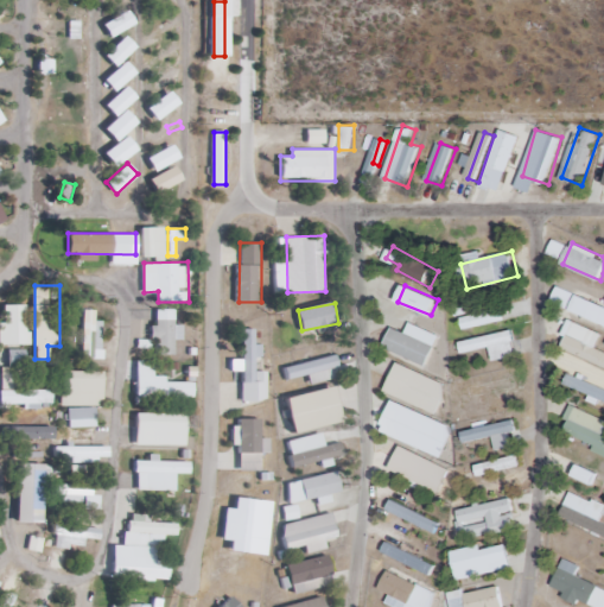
[(2,304),(2,345),(29,345),(29,304),(2,304)]
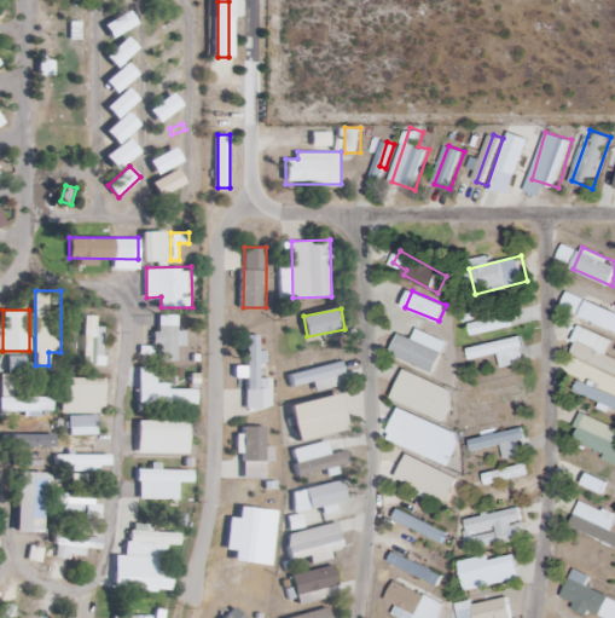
[(179,361),(179,344),(181,344),(180,313),(160,315),(161,361),(179,361)]
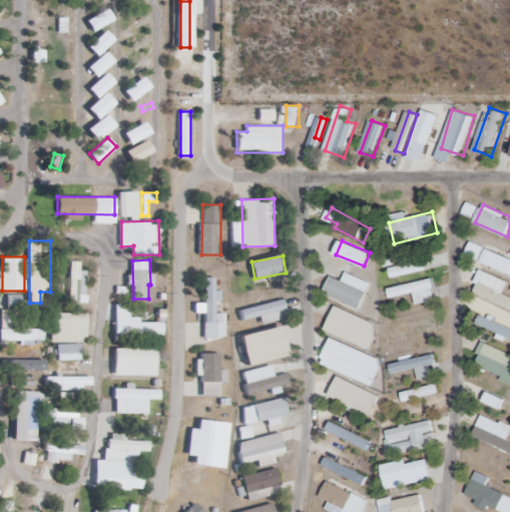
[(427,271),(426,261),(401,264),(403,274),(427,271)]
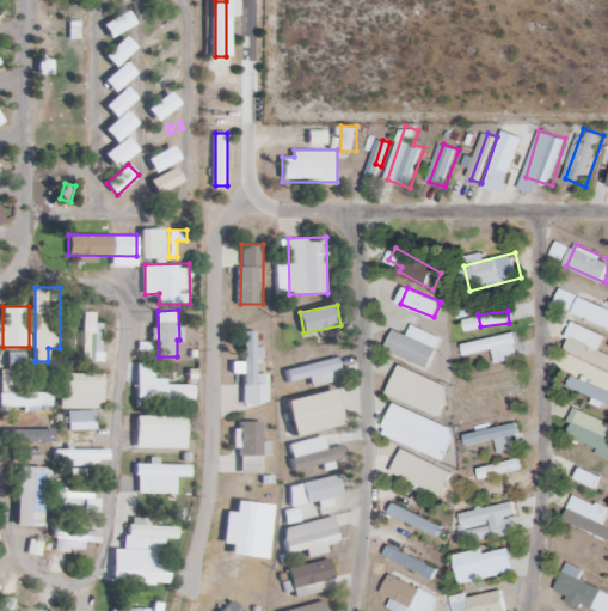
[(84,353),(91,353),(91,340),(103,340),(103,313),(84,313),(84,353)]
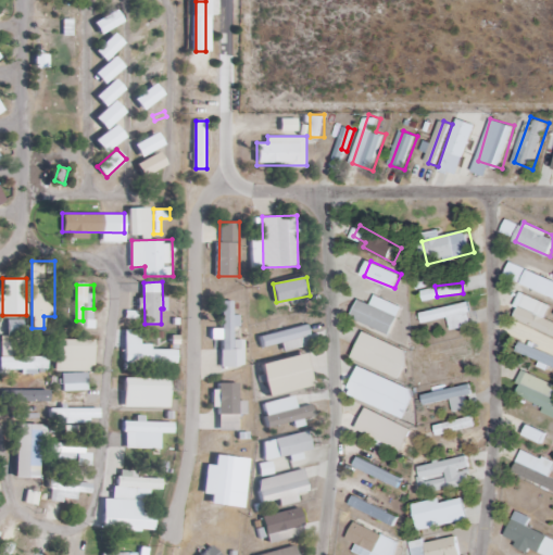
[(552,320),(548,318),(552,307),(552,304),(527,293),(517,317),(552,332),(552,320)]
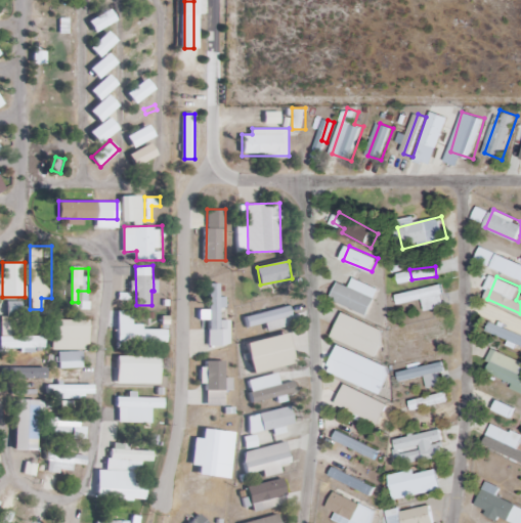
[(352,287),(341,281),(333,299),(370,315),(381,289),(356,277),(352,287)]
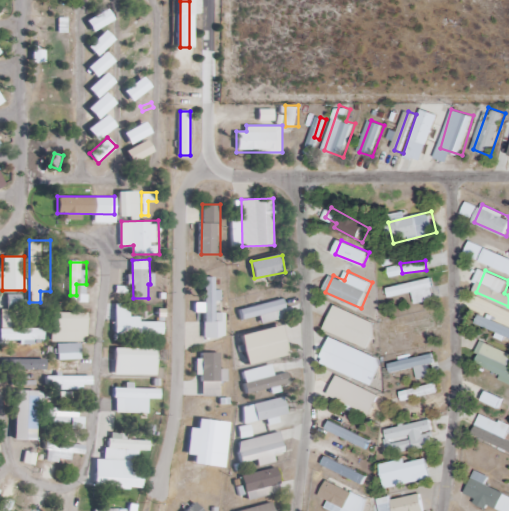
[(216,320),(216,299),(221,299),(221,290),(216,290),(216,277),(206,277),(206,338),(226,338),(225,320),(216,320)]
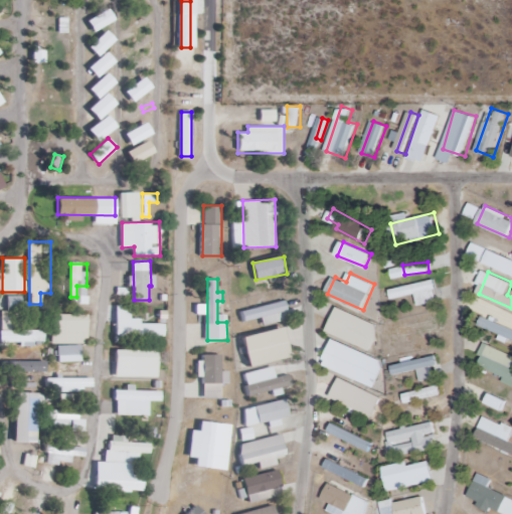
[(391,289),(394,299),(417,294),(419,305),(440,301),(436,280),(391,289)]
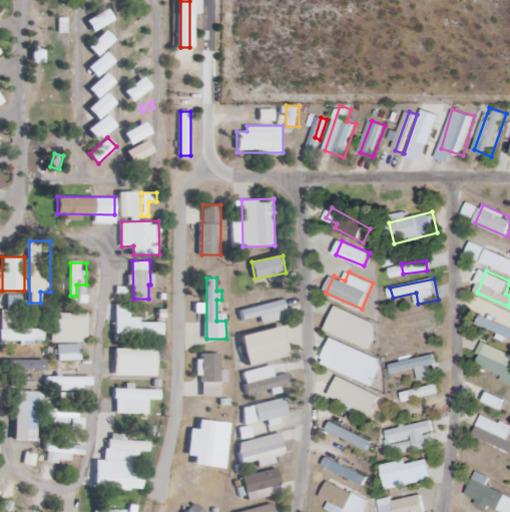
[(3,294),(3,305),(0,304),(0,308),(22,309),(22,295),(3,294)]
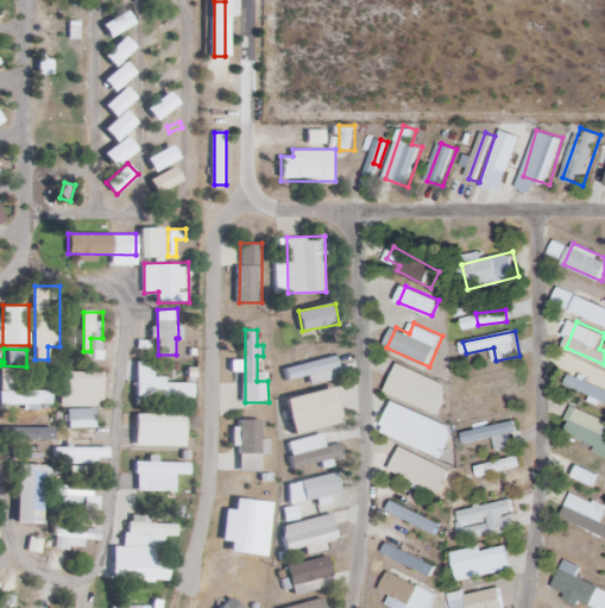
[(310,375),(313,383),(341,377),(338,356),(287,368),(289,380),(310,375)]
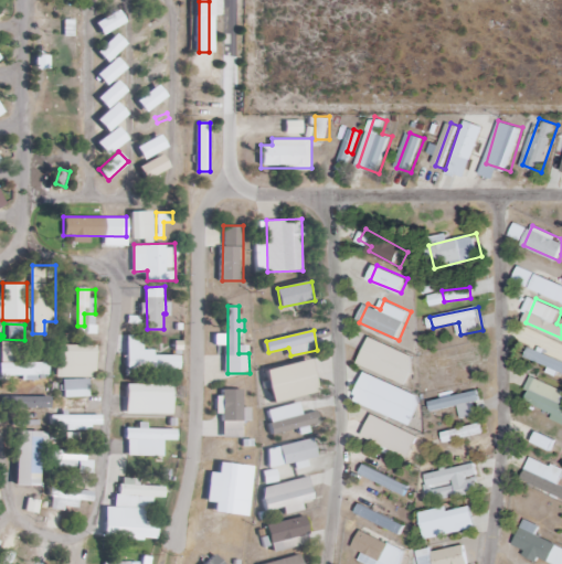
[(128,369),(180,370),(180,353),(144,352),(145,333),(128,333),(128,369)]
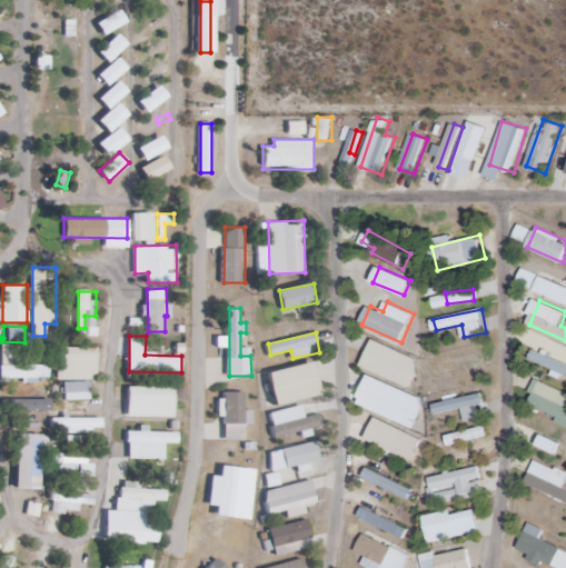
[(421,359),(375,340),(364,366),(410,385),(421,359)]
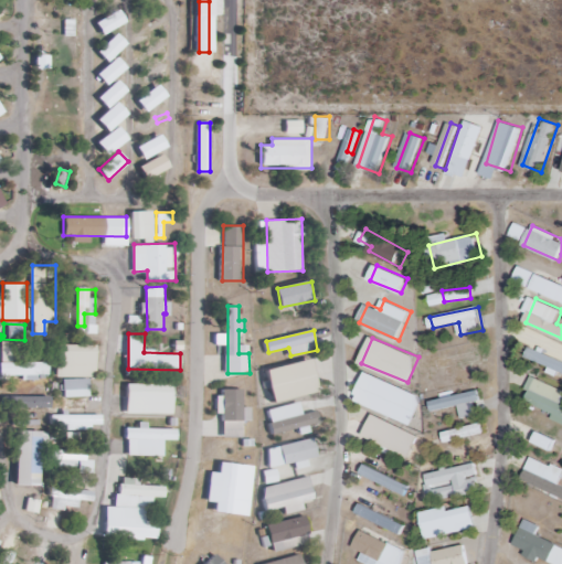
[(96,343),(57,343),(57,376),(96,376),(96,343)]
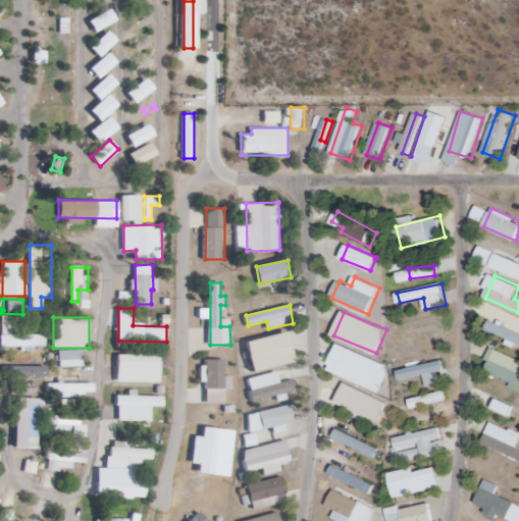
[(486,329),(518,343),(518,332),(489,321),(486,329)]
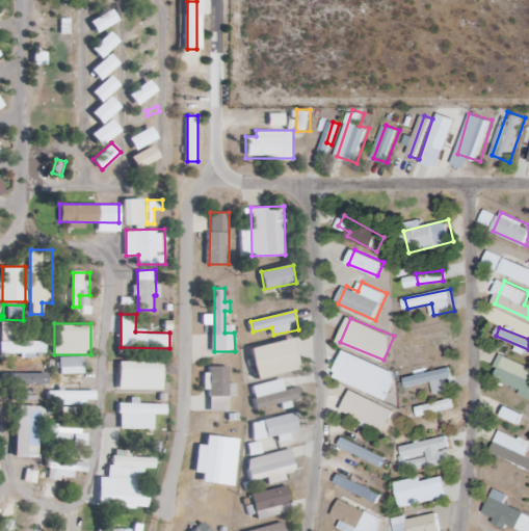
[(414,346),(454,339),(453,330),(412,339),(414,346)]
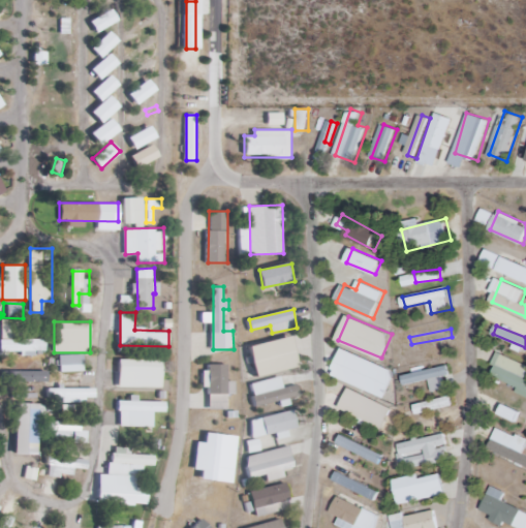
[(291,336),(248,346),(254,376),(299,367),(291,336)]
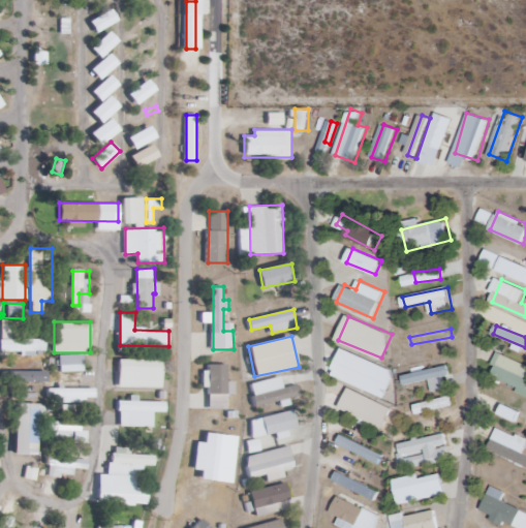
[(45,352),(45,339),(1,339),(1,353),(45,352)]
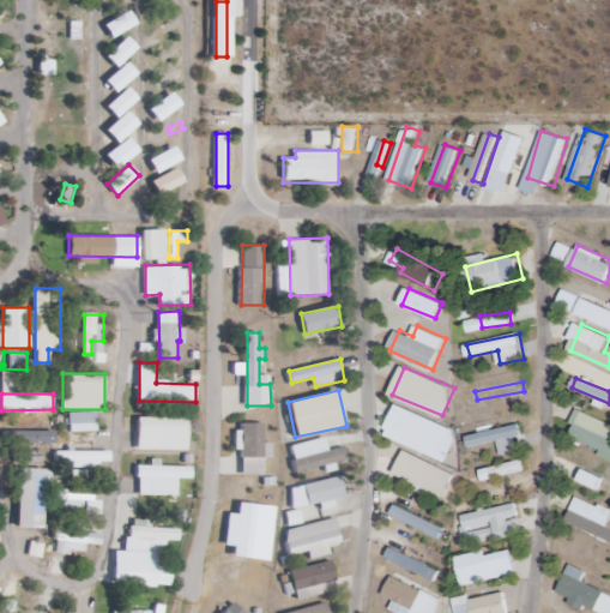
[(388,431),(450,456),(459,431),(399,406),(388,431)]
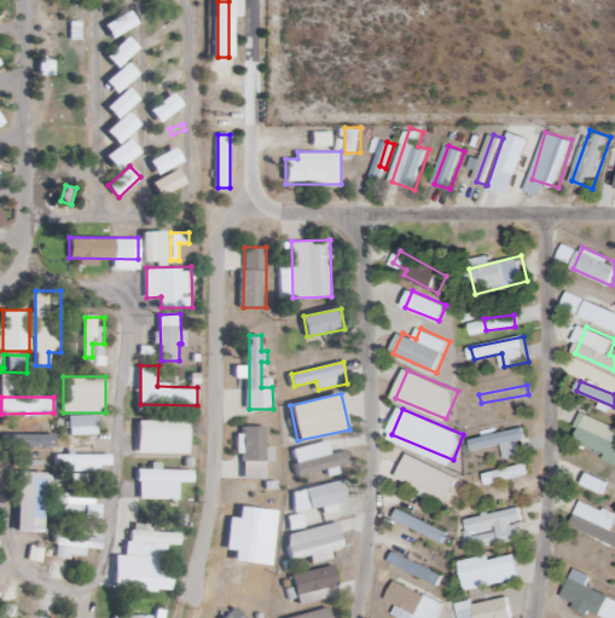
[(614,425),(586,415),(578,442),(614,452),(614,425)]
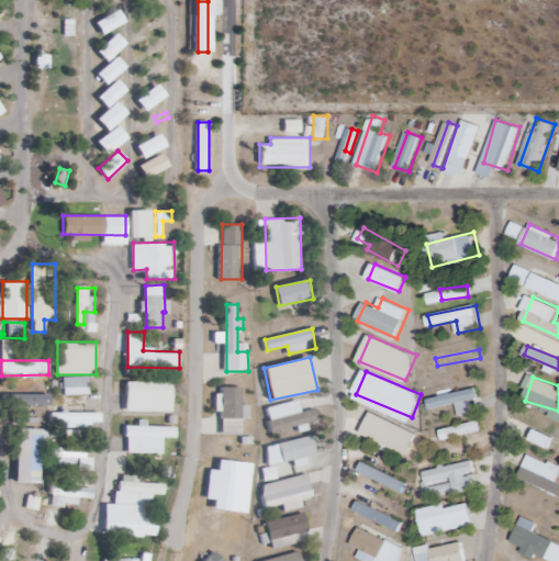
[(89,395),(89,378),(62,378),(62,395),(89,395)]
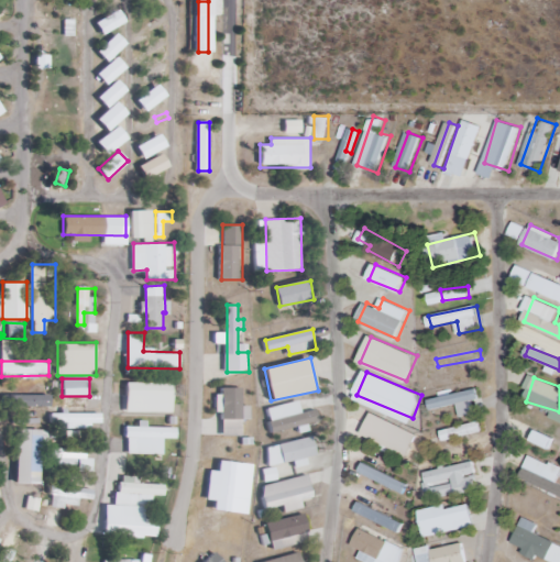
[(173,411),(173,382),(127,382),(127,411),(173,411)]
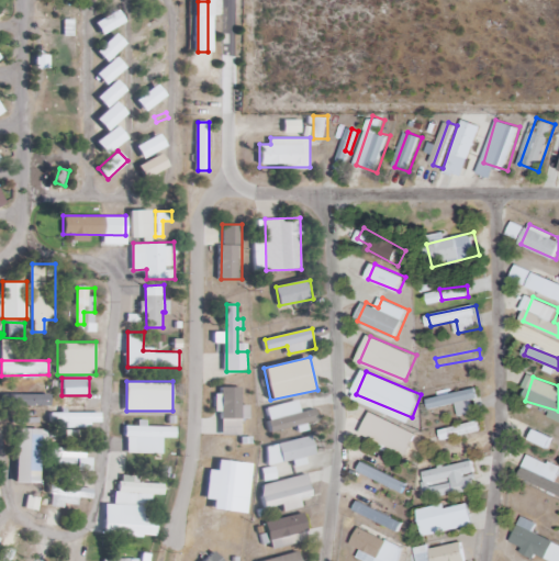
[(458,403),(461,415),(477,412),(474,400),(480,399),(478,388),(431,399),(433,408),(458,403)]
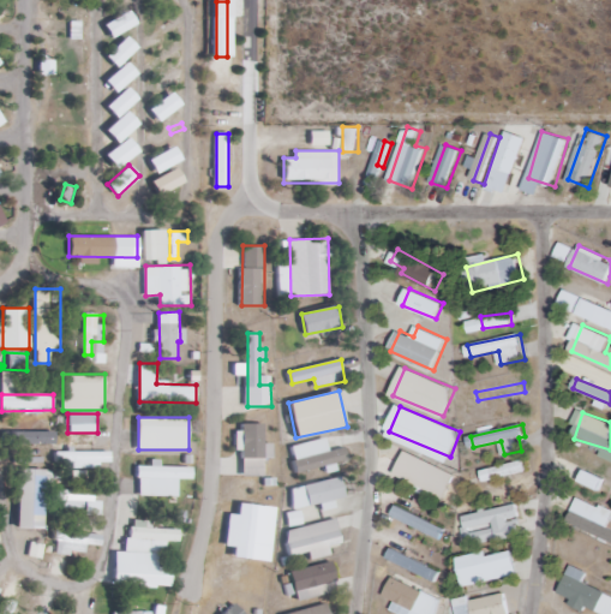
[(55,430),(5,430),(5,443),(55,443),(55,430)]
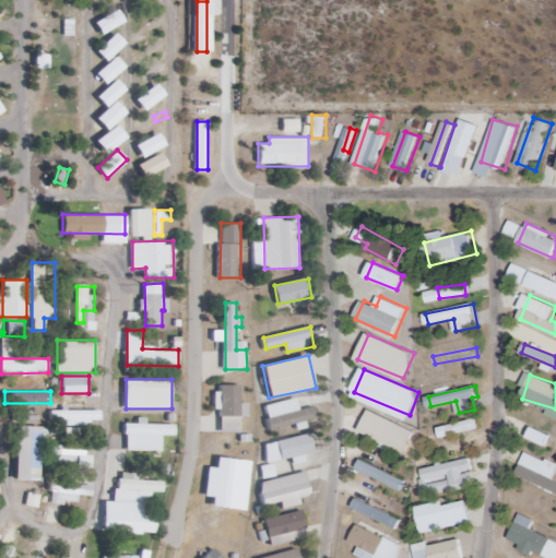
[(265,404),(270,427),(318,419),(316,406),(300,408),(299,399),(265,404)]
